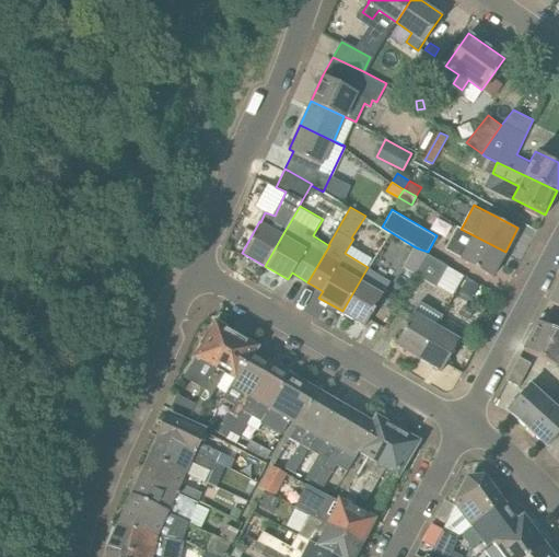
[(505,252),(461,229),(462,228),(457,224),(445,247),(461,256),(459,258),(492,276),(505,252)]
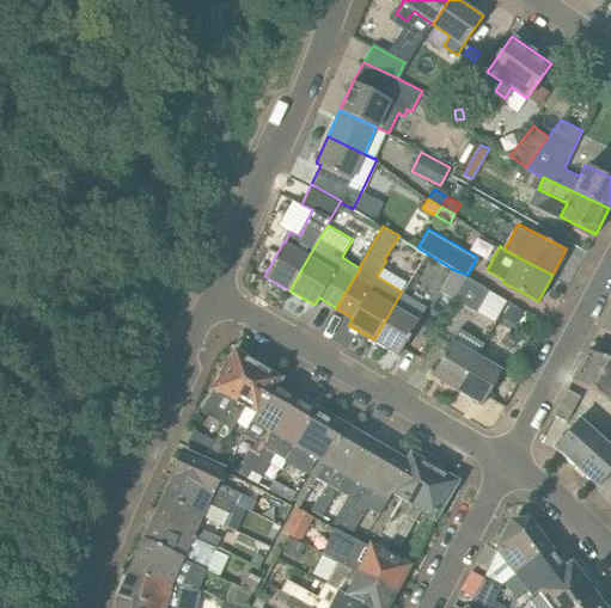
[(454,298),(468,275),(457,271),(452,269),(440,289),(454,298)]
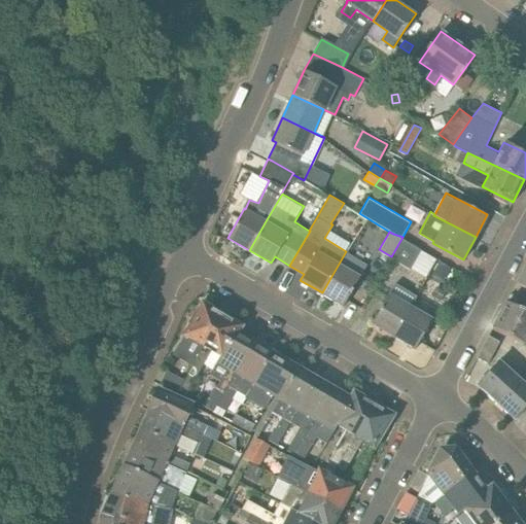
[(421,247),(402,237),(391,256),(400,262),(410,268),(421,247)]
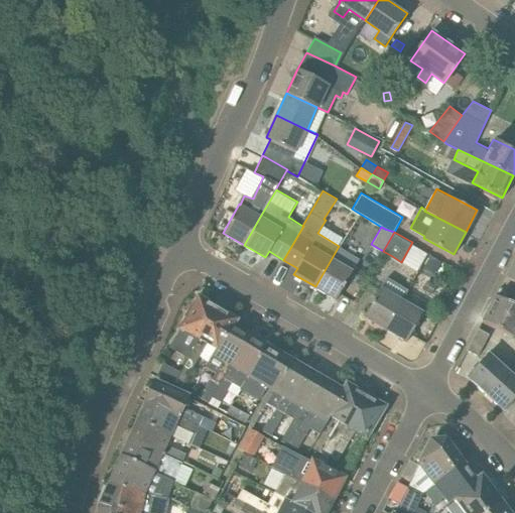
[(339,246),(315,286),(336,298),(360,258),(339,246)]
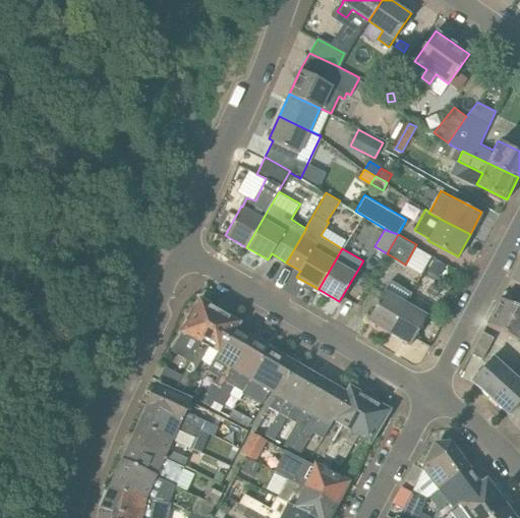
[(444,263),(435,256),(427,271),(437,276),(444,263)]
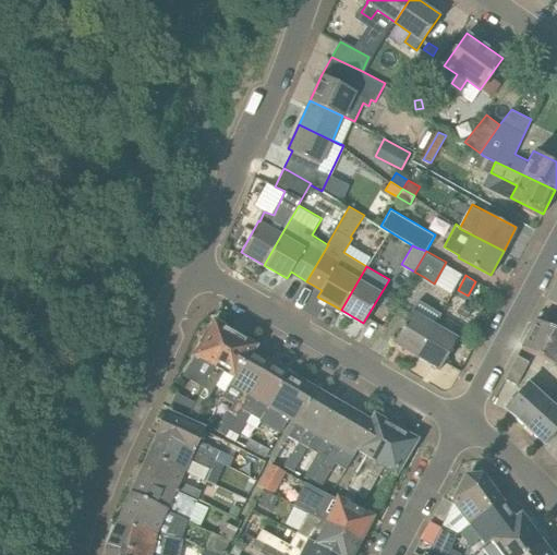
[(556,280),(547,299),(556,303),(556,280)]
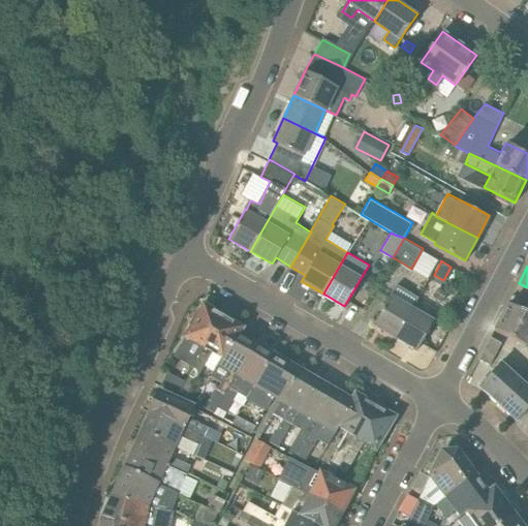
[(379,281),(371,275),(367,280),(376,286),(379,281)]
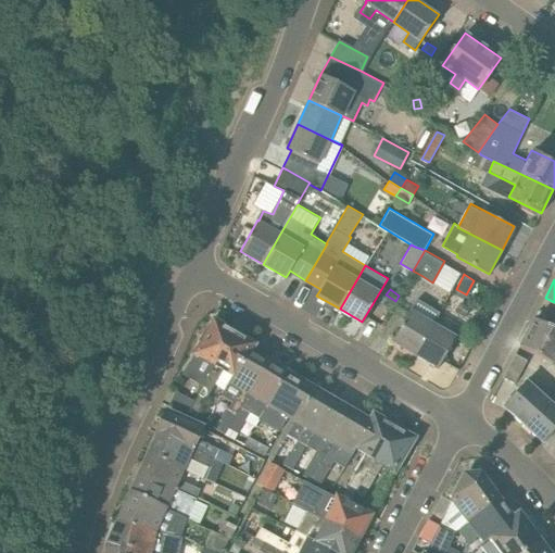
[(392,340),(416,353),(433,324),(440,312),(417,298),(413,309),(412,308),(392,340)]
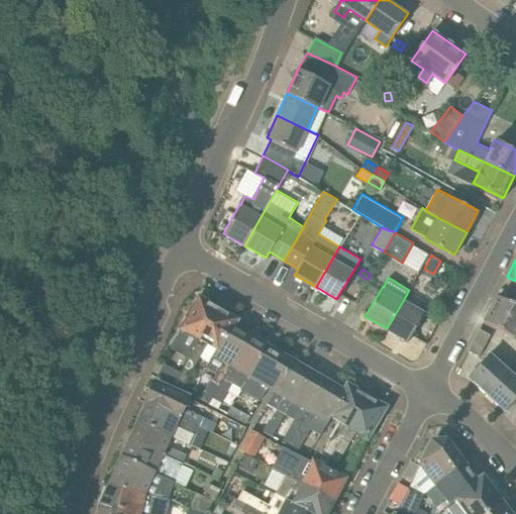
[(515,294),(511,303),(497,296),(483,321),(514,336),(515,336),(515,294)]
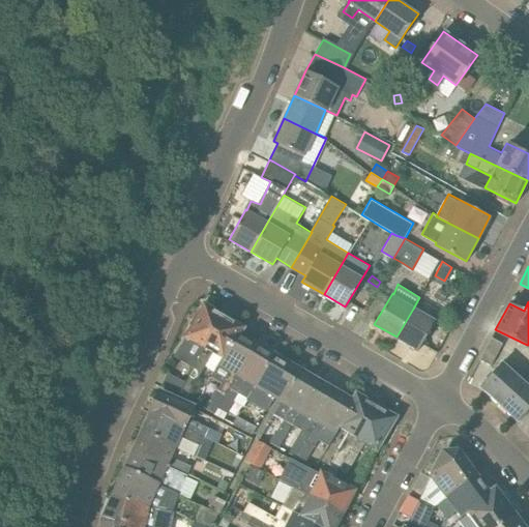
[(185,361),(194,367),(224,317),(204,305),(186,335),(179,349),(189,355),(185,361)]
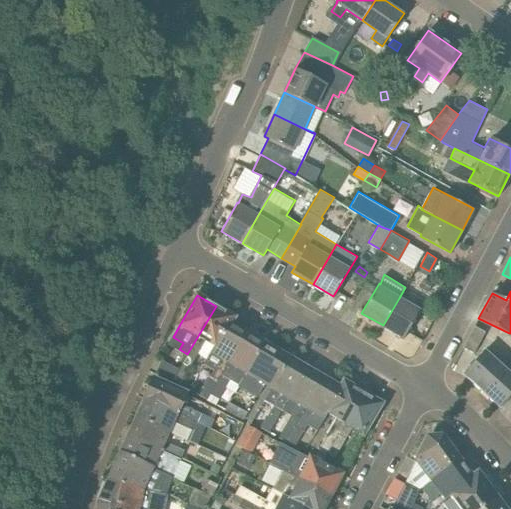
[(399,298),(383,325),(404,338),(420,310),(399,298)]
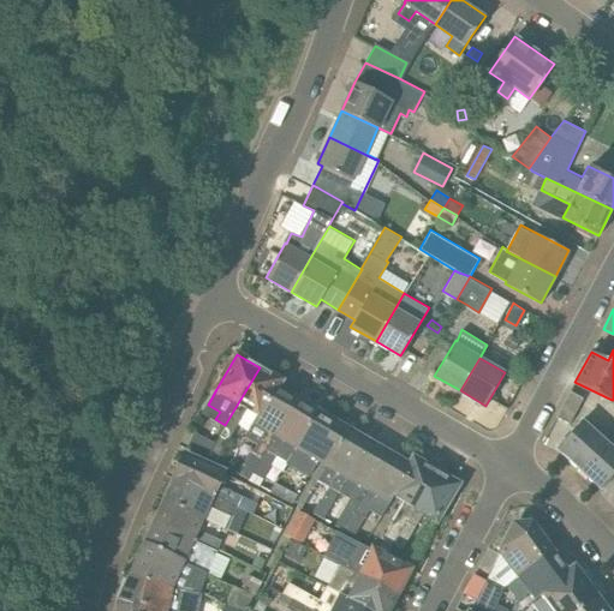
[(238,424),(248,430),(249,430),(255,421),(276,387),(280,379),(260,367),(225,425),(215,441),(207,456),(218,461),(238,424)]
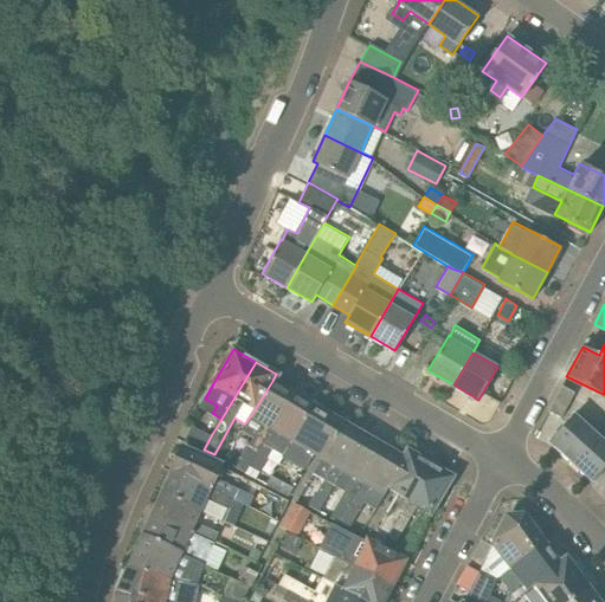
[(253,437),(236,465),(246,471),(250,464),(293,393),(272,381),(251,415),(245,424),(244,424),(242,428),(253,437)]
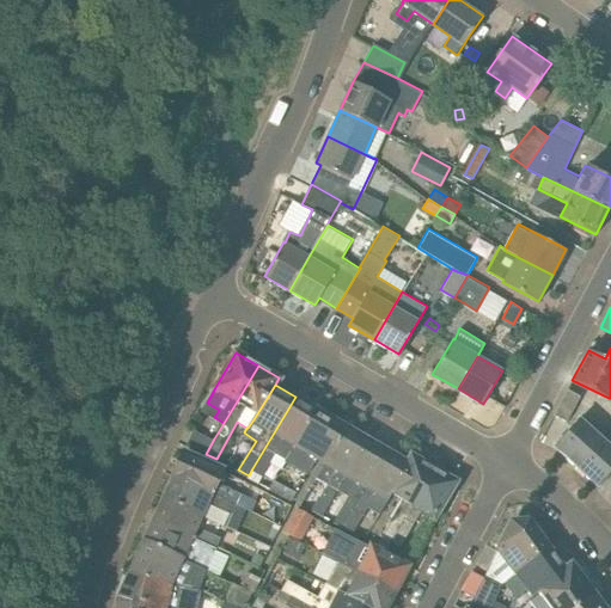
[(554,415),(567,421),(580,395),(568,388),(554,415)]
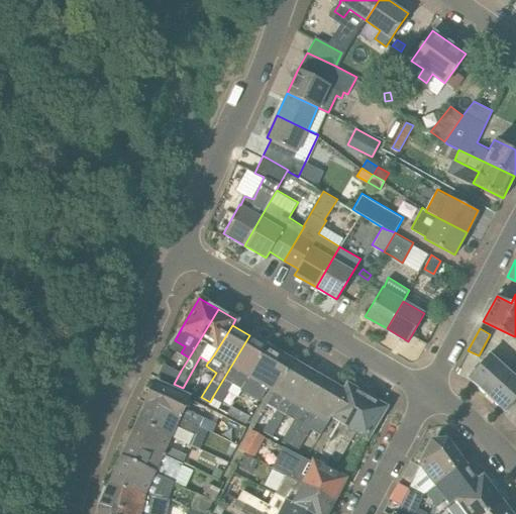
[(232,383),(241,389),(267,345),(249,335),(213,396),(221,401),(232,383)]
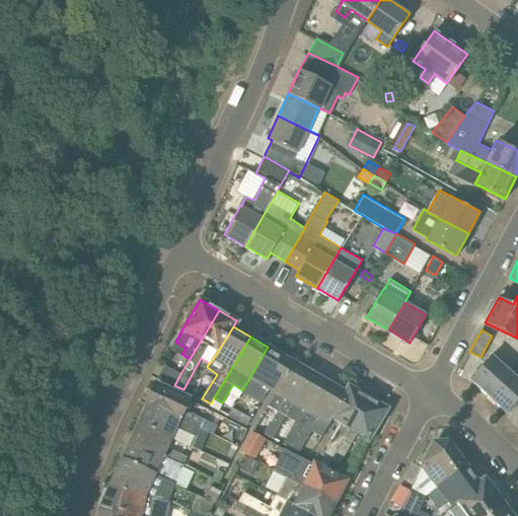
[(268,388),(272,390),(290,360),(268,347),(242,390),(261,401),(268,388)]
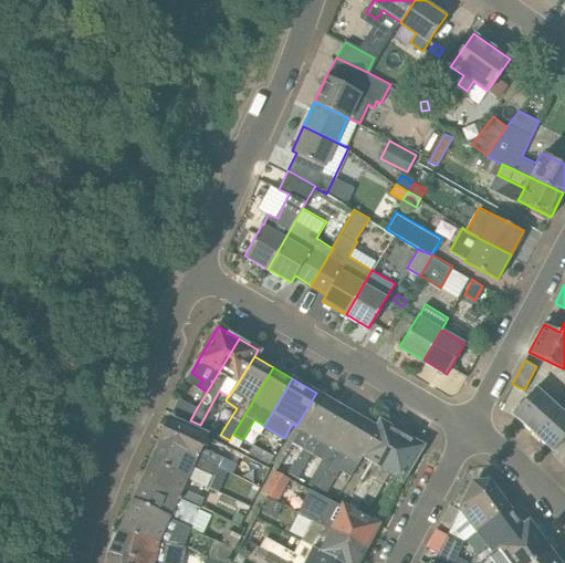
[(535,386),(512,413),(532,431),(556,405),(535,386)]
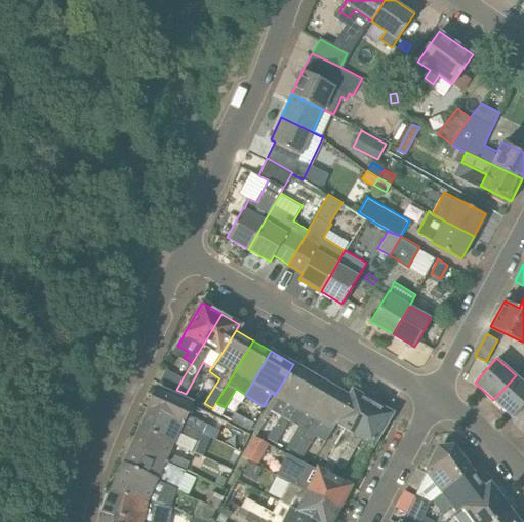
[(276,442),(290,419),(296,407),(315,377),(293,364),(275,395),(278,397),(271,408),(280,414),(273,428),(272,427),(267,437),(276,442)]
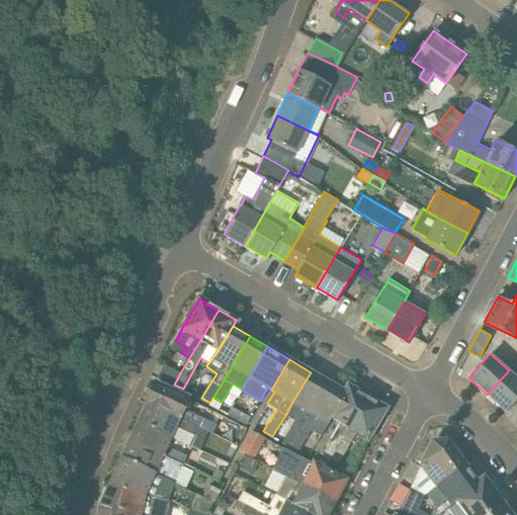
[(158,376),(174,384),(181,371),(164,363),(158,376)]
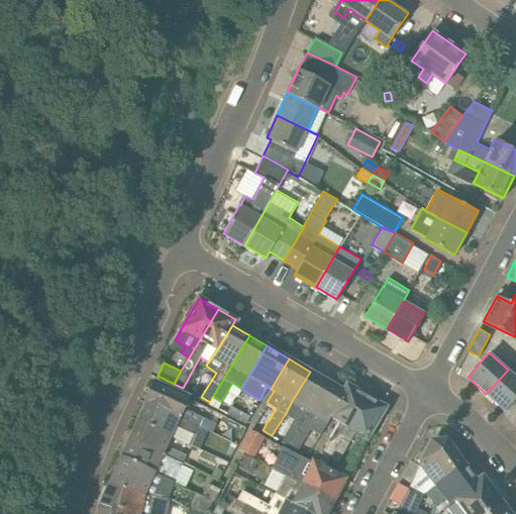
[(515,377),(508,370),(486,394),(505,411),(515,398),(515,377)]
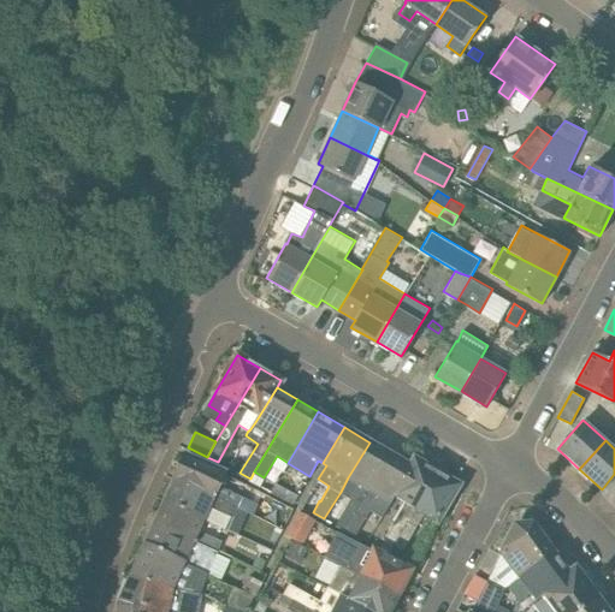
[(336,524),(346,529),(355,512),(390,453),(370,443),(348,477),(341,492),(350,498),(336,524)]
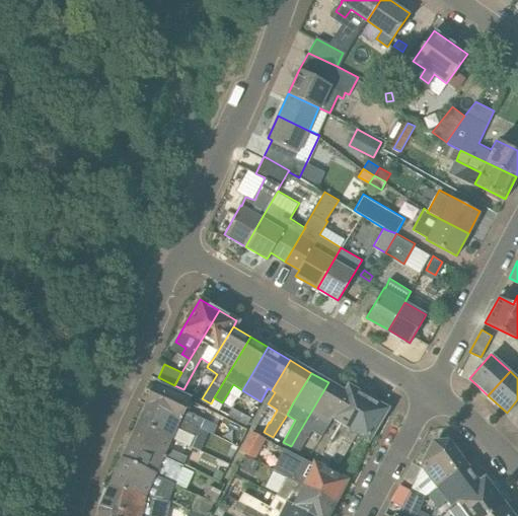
[(321,433),(331,417),(346,392),(328,382),(299,432),(291,446),(299,451),(312,428),(321,433)]
